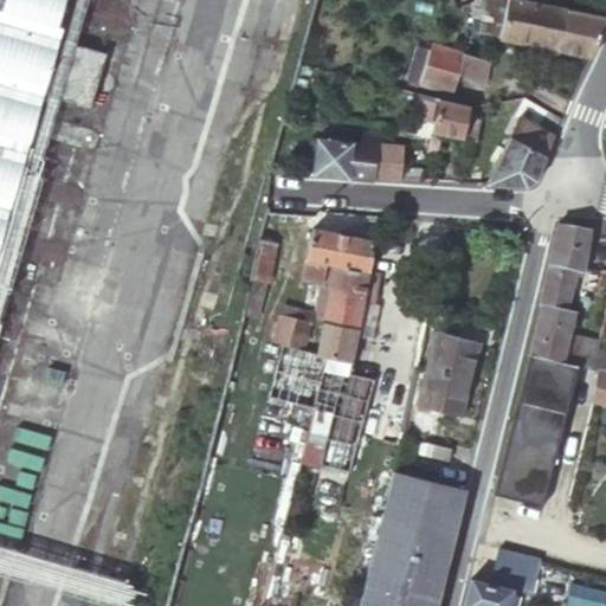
[(0,0),(0,252),(73,0),(0,0)]
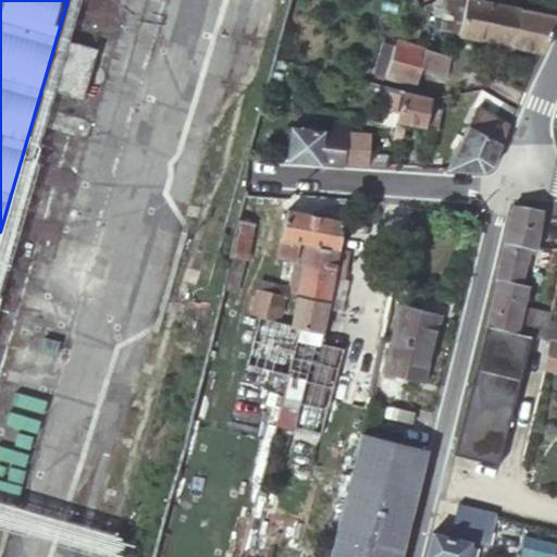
[(454,0),(447,29),(543,52),(556,20),(556,17),(477,0),(454,0)]
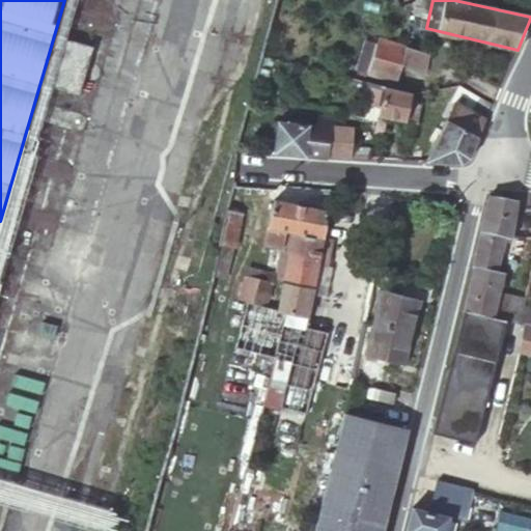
[(357,67),(369,70),(376,40),(365,37),(357,67)]
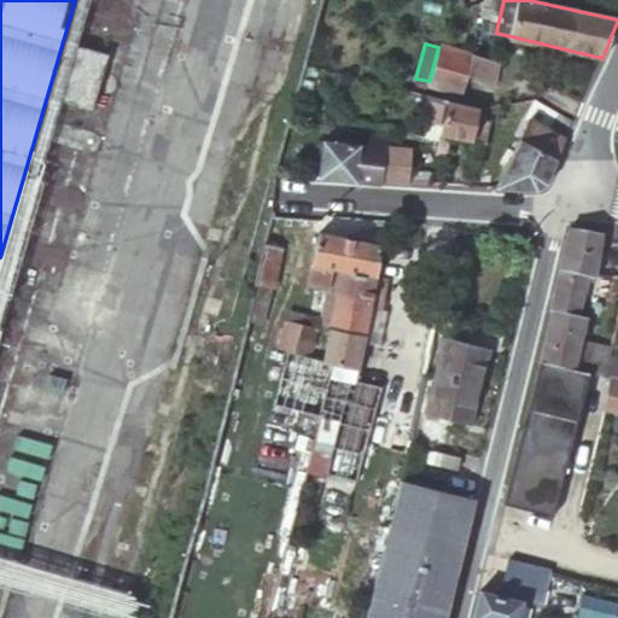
[(438,47),(430,81),(462,91),(466,77),(493,83),(499,60),(439,45),(438,47)]
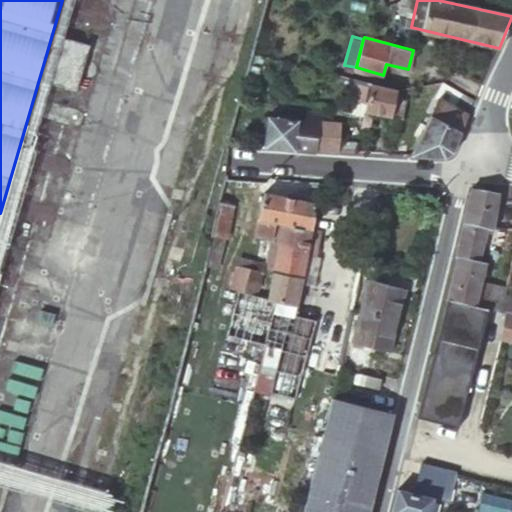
[(66,38),(52,83),(75,90),(89,46),(66,38)]
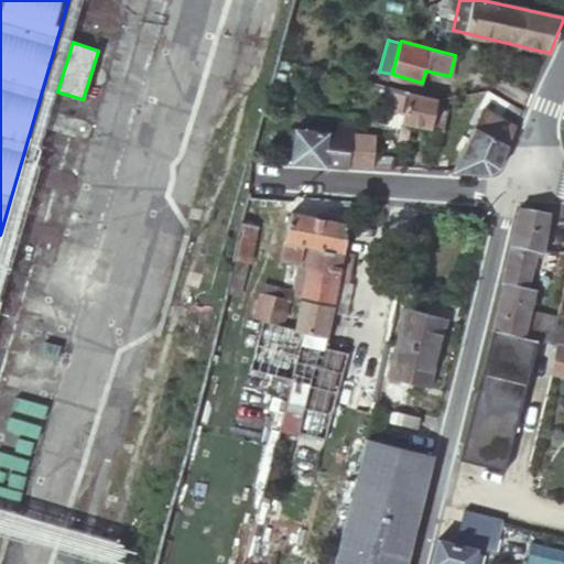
[(384,107),(402,112),(407,94),(408,89),(389,85),(386,98),(384,107)]
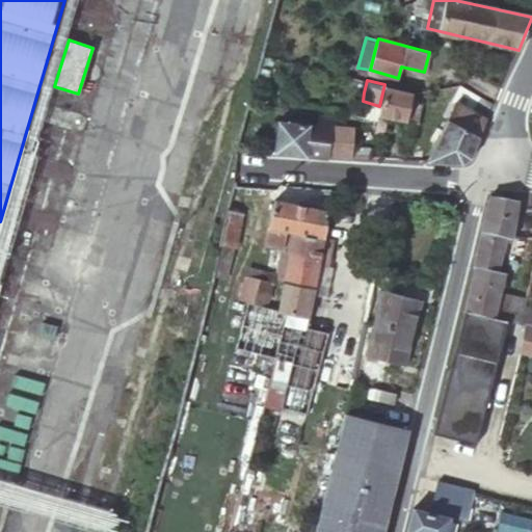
[(378,112),(418,121),(421,104),(407,102),(409,94),(383,88),(379,106),(378,112)]
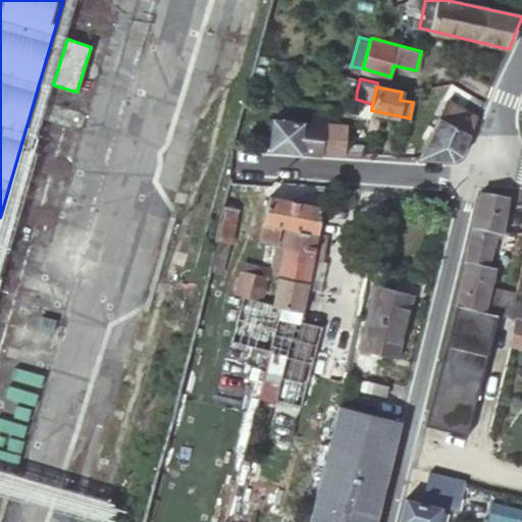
[(445,101),(418,158),(455,160),(464,153),(478,118),(445,101)]
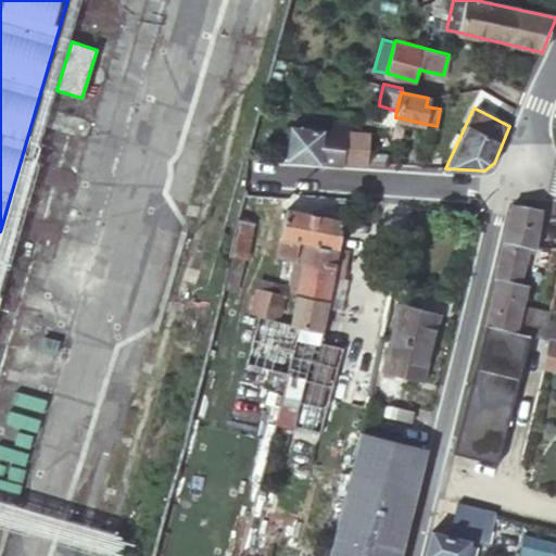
[(344,165),(345,161),(345,144),(348,131),(348,128),(349,123),(303,118),(303,126),(290,125),(288,155),(288,159),(344,165)]
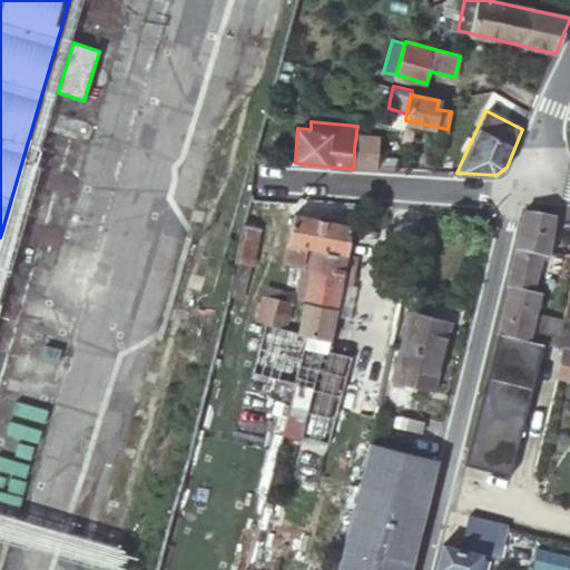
[(377,167),(380,134),(356,131),(356,135),(354,148),(354,165),(377,167)]
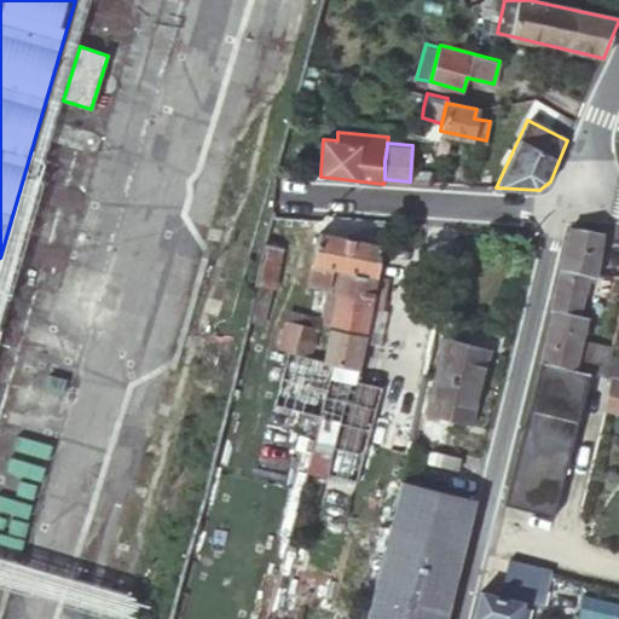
[(590,276),(602,233),(572,227),(538,356),(588,368),(602,372),(606,354),(576,346),(580,329),(573,327),(588,276),(590,276)]
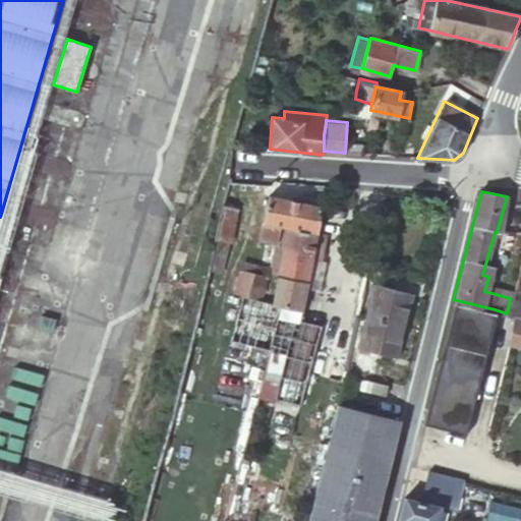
[(261,235),(277,239),(284,240),(288,224),(316,229),(322,207),(319,206),(269,195),(261,235)]
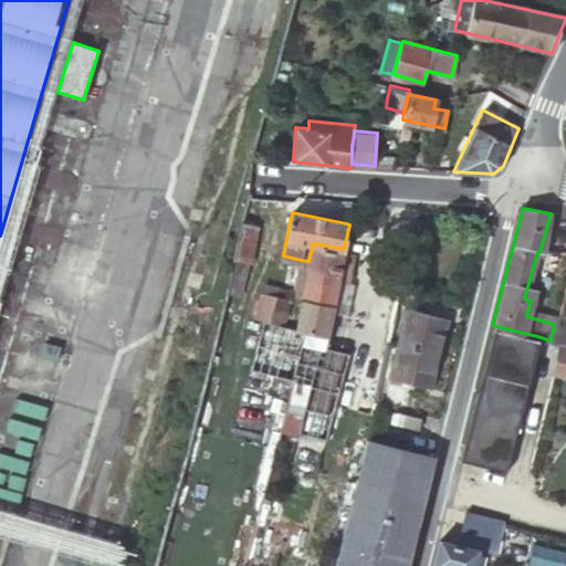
[(237,254),(252,257),(259,226),(243,222),(243,223),(237,254)]
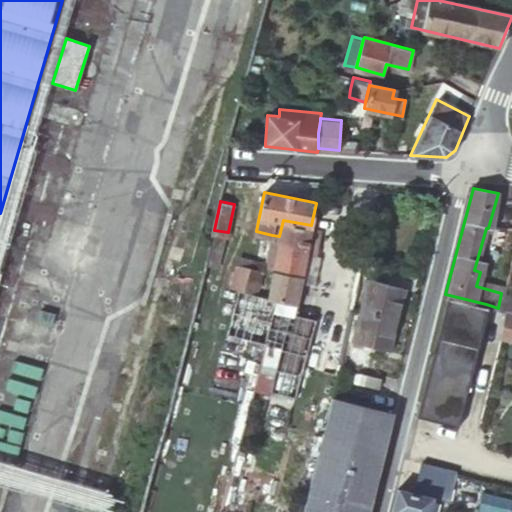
[(277,245),(306,250),(311,225),(283,220),(279,236),(277,245)]
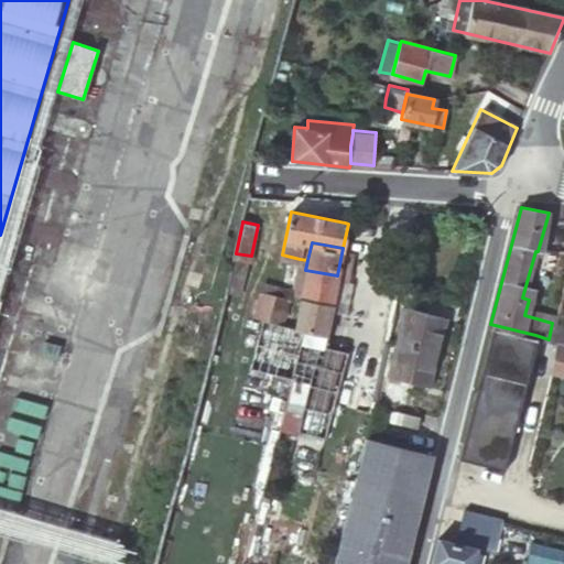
[(343,248),(337,275),(348,277),(354,250),(343,248)]
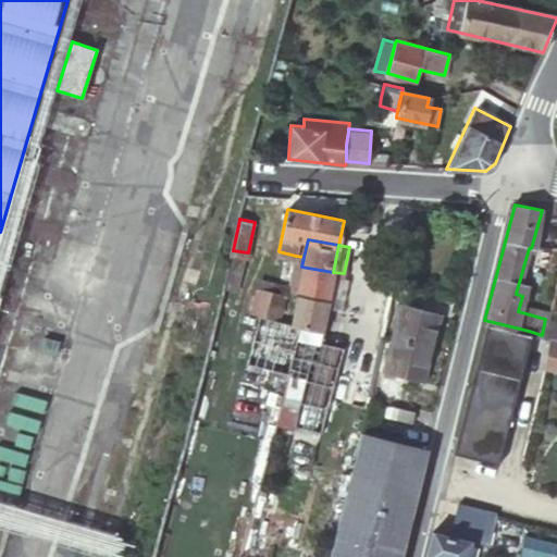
[(233,250),(224,288),(239,291),(248,252),(233,250)]
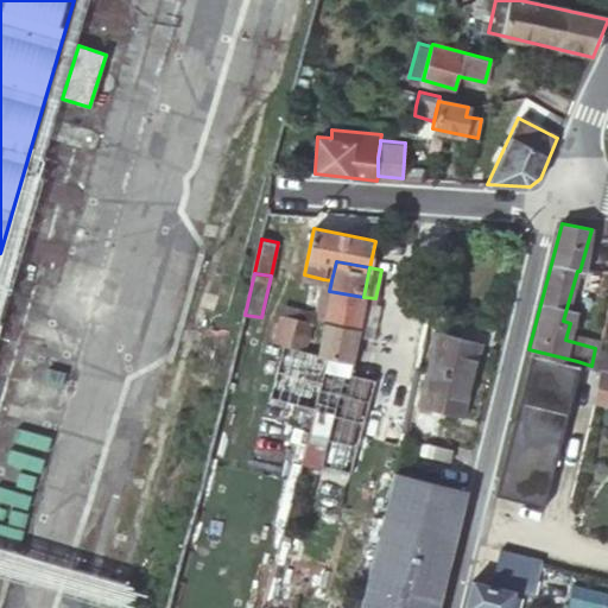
[(315,315),(324,317),(329,291),(331,280),(323,279),(315,315)]
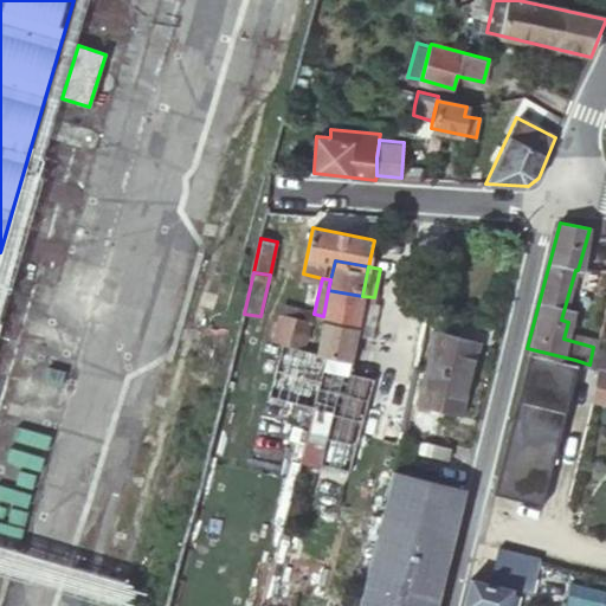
[(323,316),(356,323),(362,296),(328,290),(323,316)]
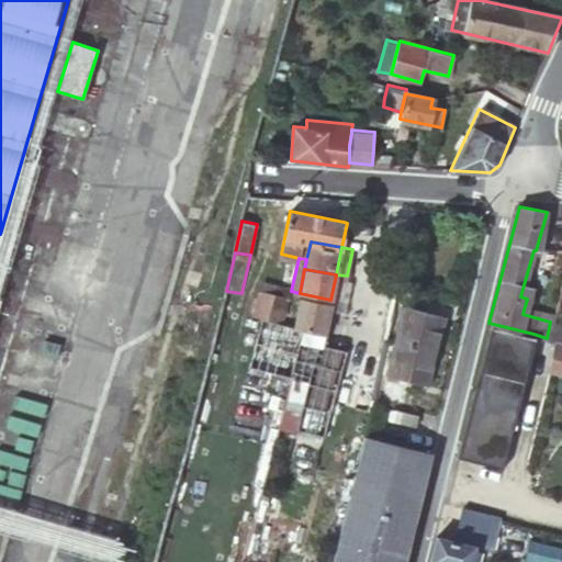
[(258,314),(282,319),(289,288),(265,283),(258,314)]
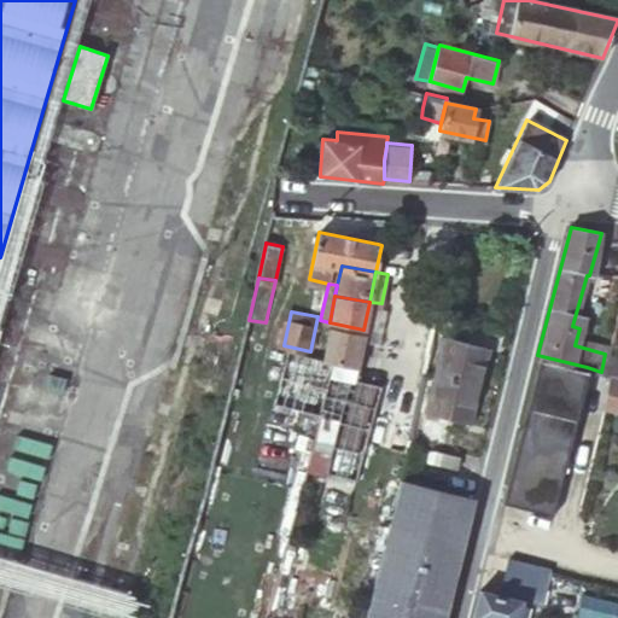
[(354,374),(363,330),(330,322),(322,354),(336,359),(333,369),(354,374)]
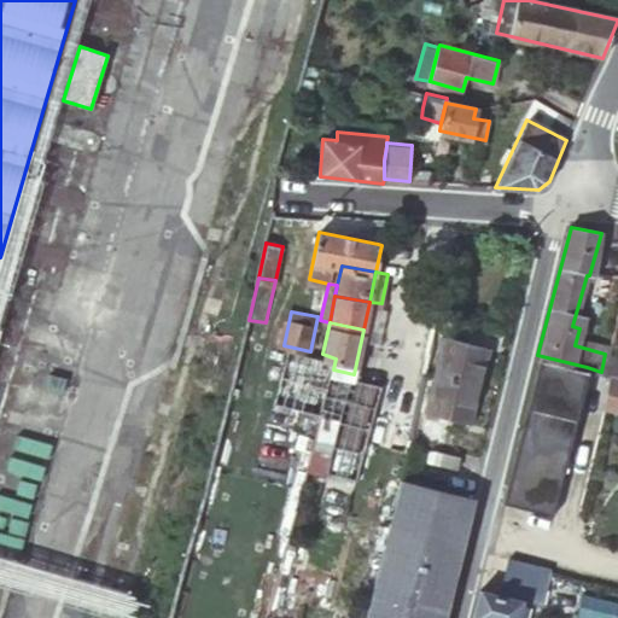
[(439,373),(478,383),(487,347),(448,337),(439,373)]
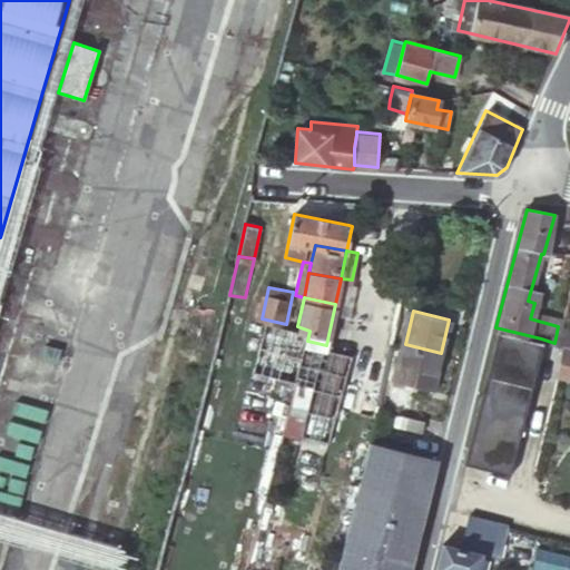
[(569,328),(558,326),(554,343),(562,344),(569,345),(569,328)]
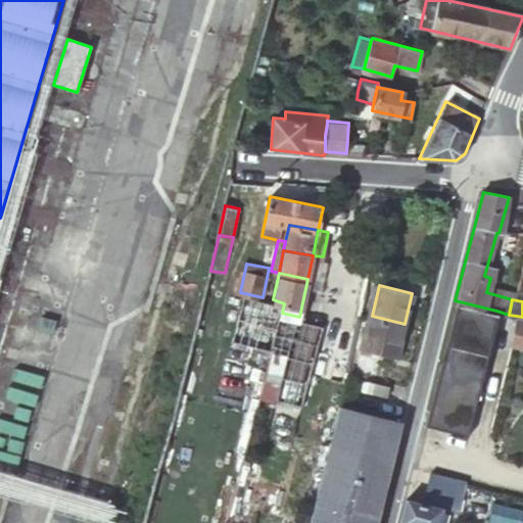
[(496,311),(455,300),(423,424),(442,429),(437,446),(472,455),(477,438),(466,435),(496,311)]
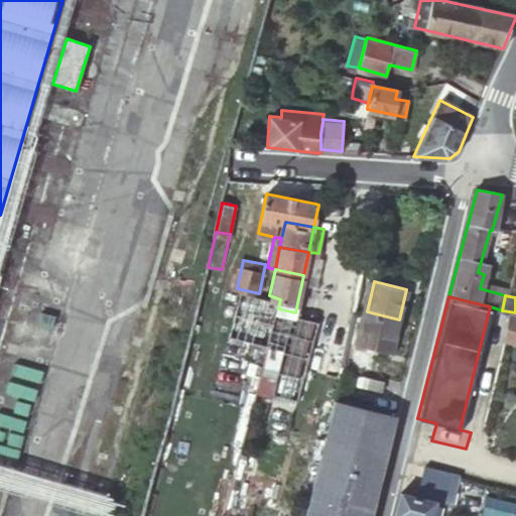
[(391,353),(399,319),(367,311),(359,344),(391,353)]
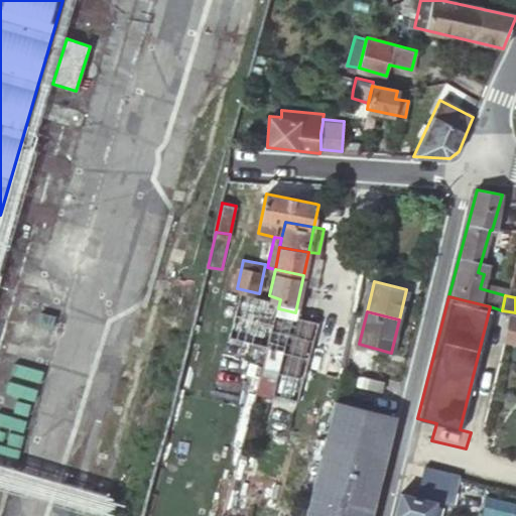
[(515,312),(509,311),(503,338),(515,341),(515,312)]
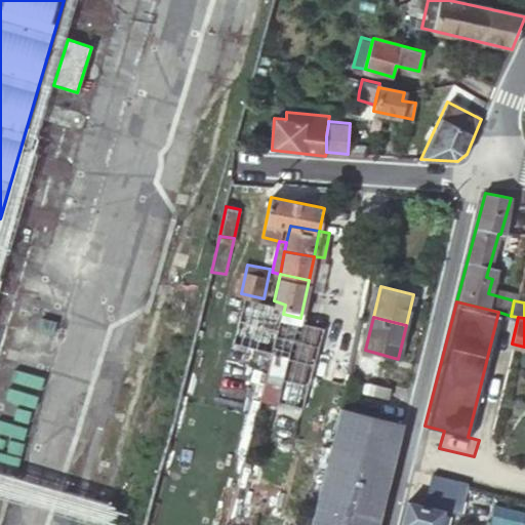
[(318,331),(305,327),(291,377),(305,381),(318,331)]
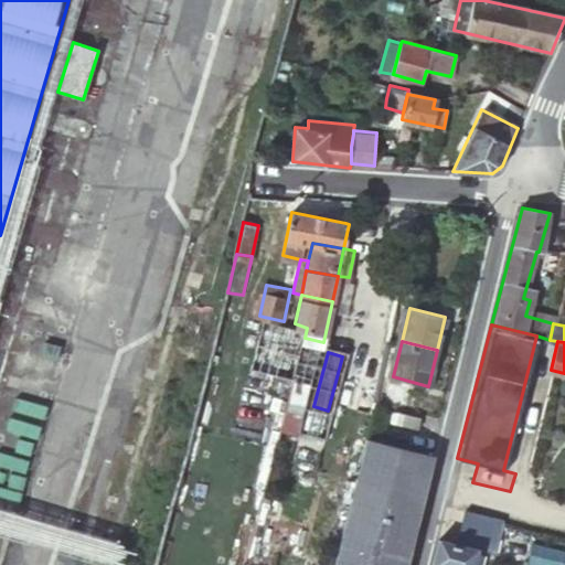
[(311,386),(294,381),(279,438),(297,443),(311,386)]
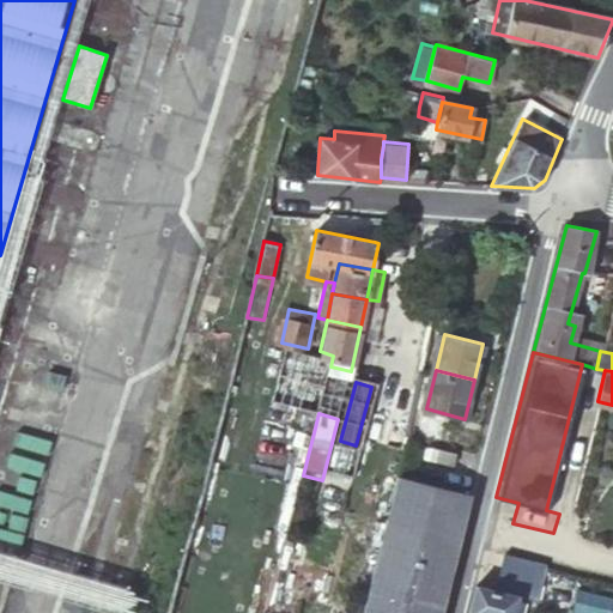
[(366,612),(444,612),(475,496),(469,495),(402,478),(381,560),(366,612)]
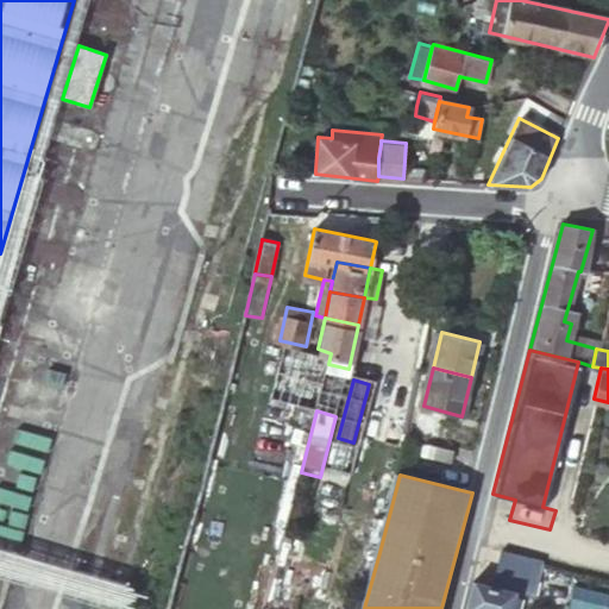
[(286,533),(280,560),(287,562),(302,566),(308,539),(303,538),(286,533)]
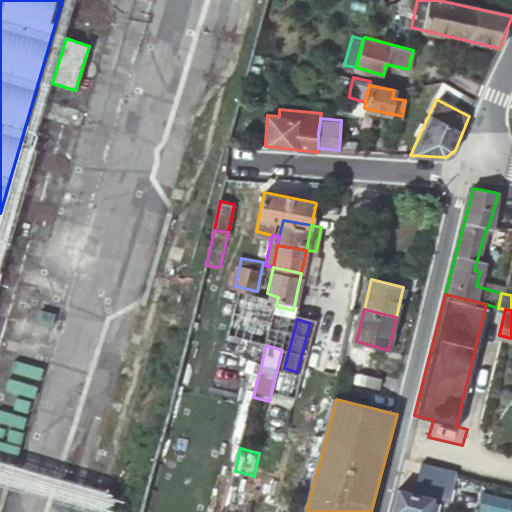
[(413,491),(397,487),(389,511),(428,511),(432,498),(448,502),(456,472),(421,462),(413,491)]
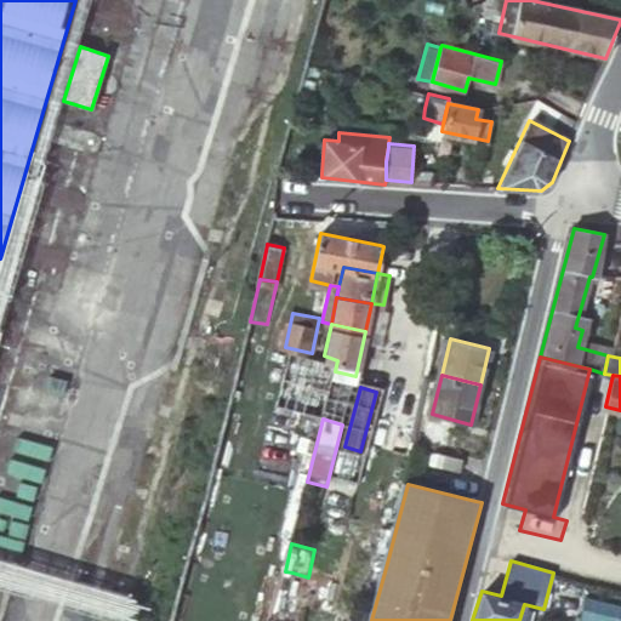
[(308,577),(292,573),(289,588),(305,592),(308,577)]
